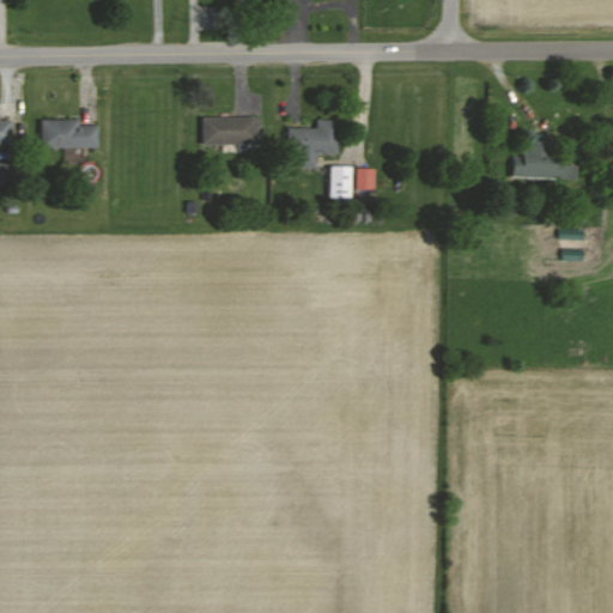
[(255,116),(199,117),(200,145),(255,144),(255,116)]
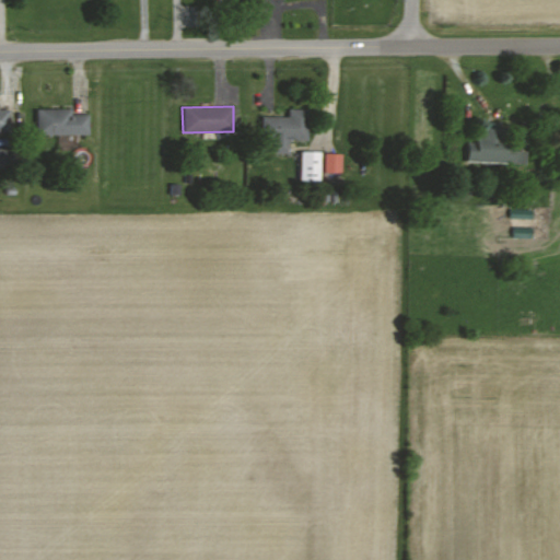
[(0,107),(0,132),(10,132),(10,107),(0,107)]
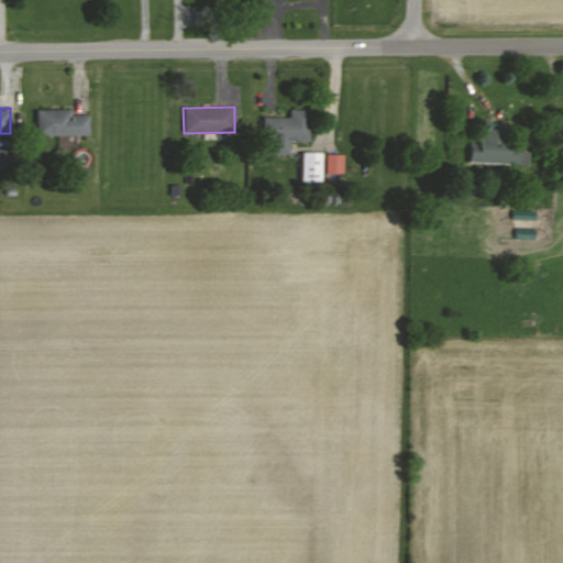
[(89,134),(88,114),(72,116),(70,108),(35,109),(36,135),(89,134)]
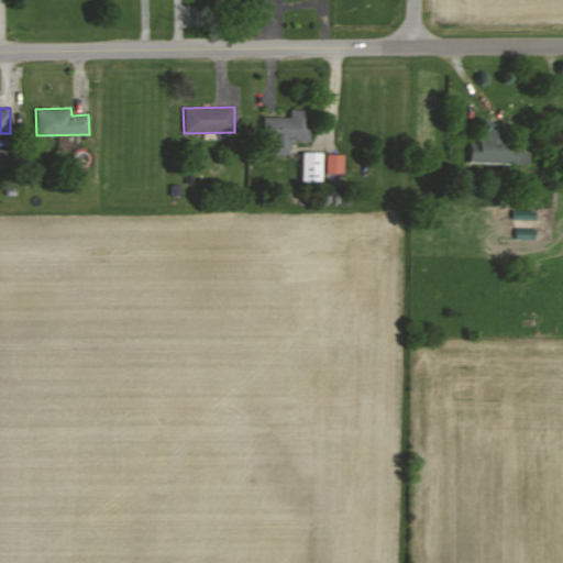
[(289,117),(262,117),(262,139),(272,139),(272,154),(290,154),(290,141),(308,141),(308,110),(289,109),(289,117)]
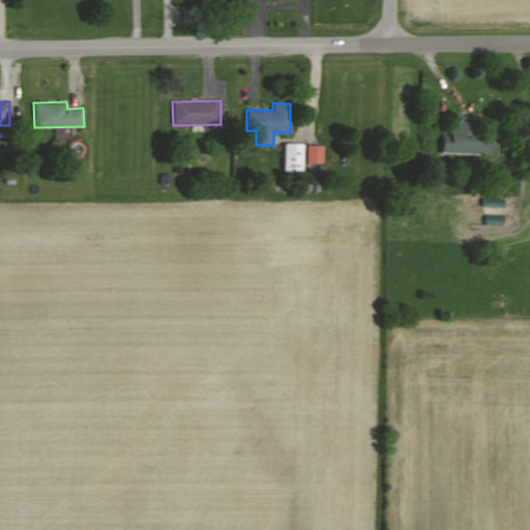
[(445,153),(496,155),(497,143),(473,141),(474,122),(446,121),(445,153)]
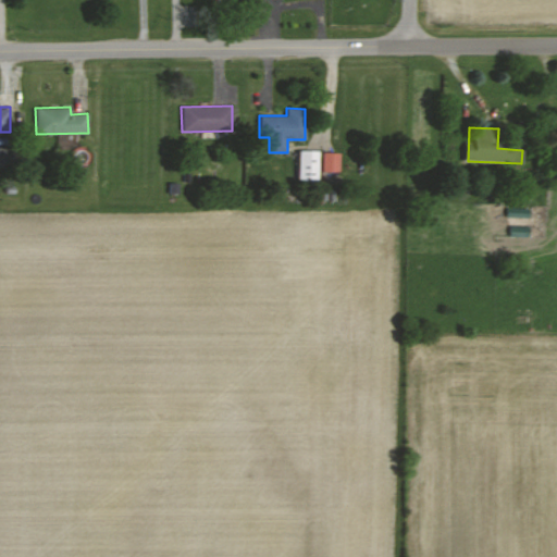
[(318,150),(298,150),(298,181),(318,182),(318,150)]
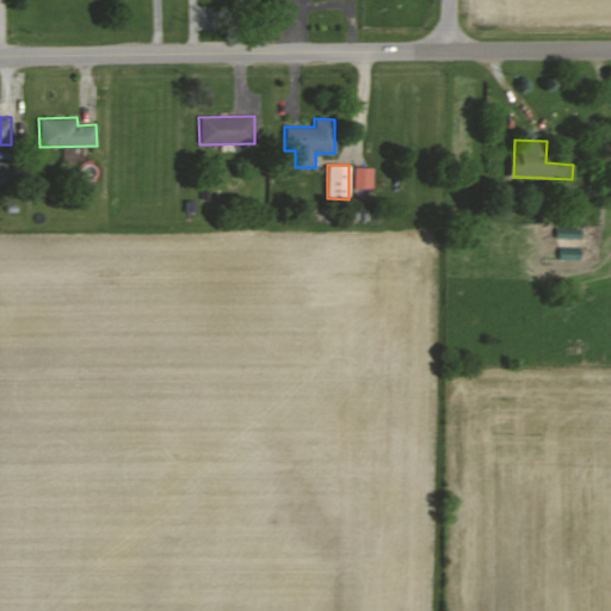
[(372,189),(372,167),(353,167),(353,189),(372,189)]
